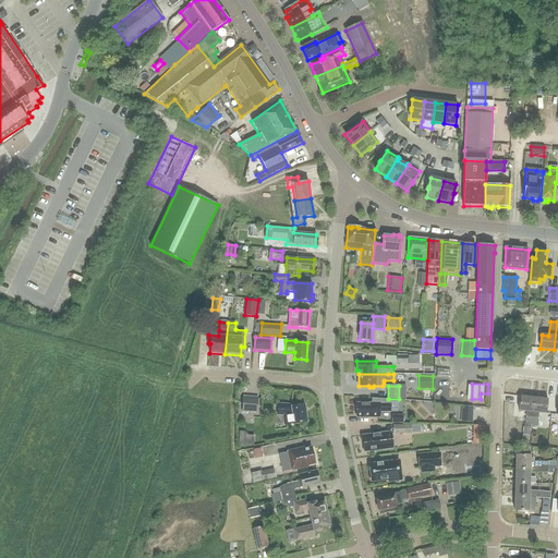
[(532,412),(534,398),(520,397),(519,411),(526,412),(525,425),(531,425),(532,417),(532,412)]
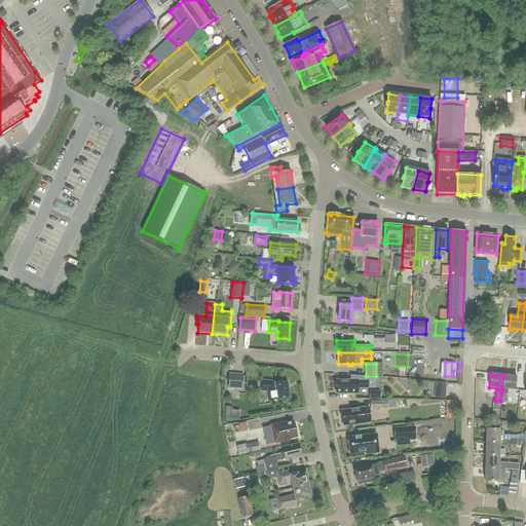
[(241,389),(242,376),(230,375),(229,388),(241,389)]
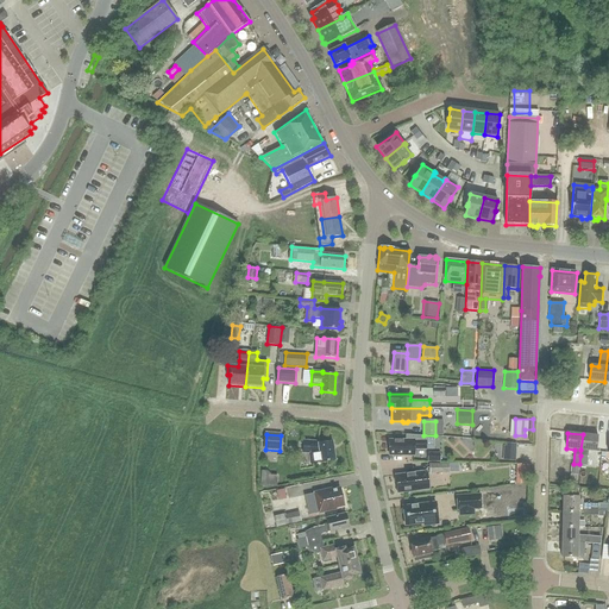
[(389,440),(389,445),(389,456),(407,456),(407,454),(414,454),(414,450),(426,450),(426,437),(406,434),(407,440),(389,440)]
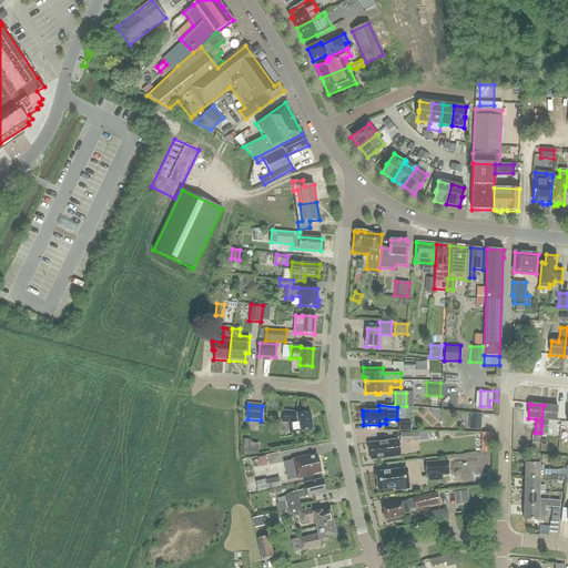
[(544,405),(541,419),(541,425),(540,433),(547,434),(548,421),(556,422),(558,407),(544,405)]
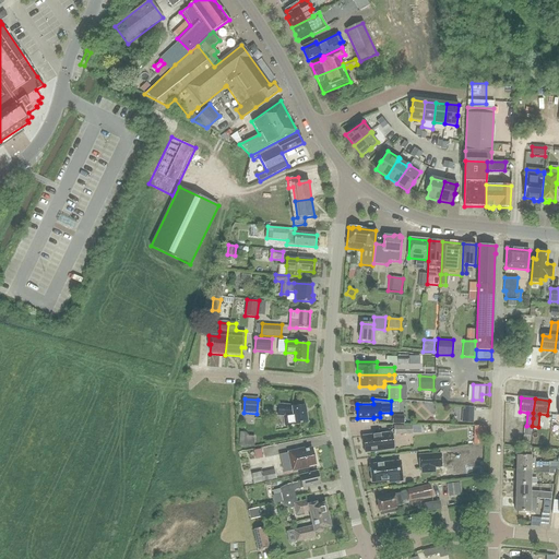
[(284,426),(295,425),(307,423),(305,406),(293,407),(293,405),(278,405),(278,416),(283,416),(284,426)]
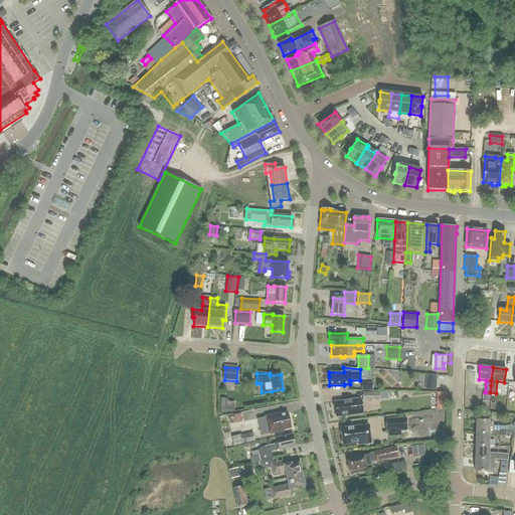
[(425,389),(436,390),(437,375),(427,375),(427,377),(425,377),(425,389)]
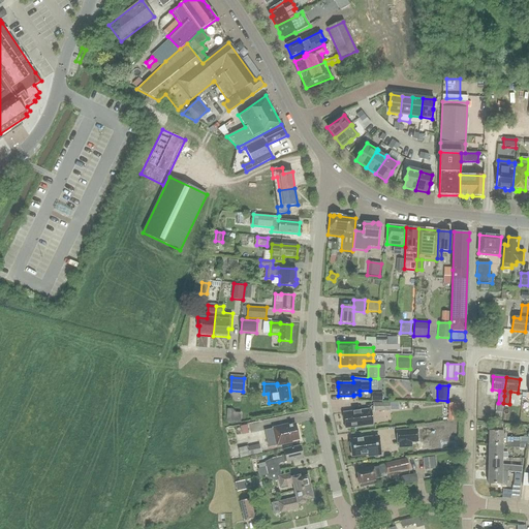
[(462,419),(462,402),(452,402),(452,419),(462,419)]
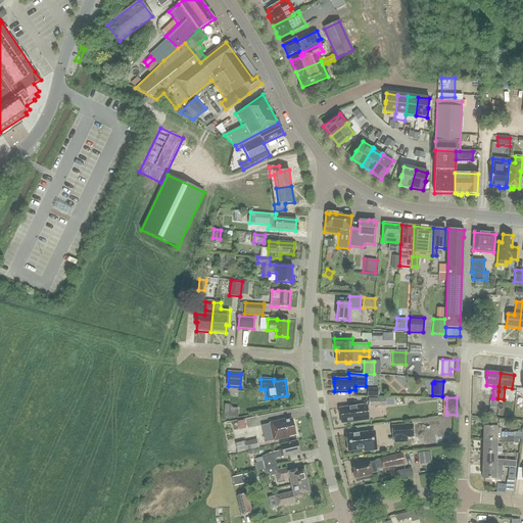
[(368,407),(385,407),(385,398),(368,398),(368,407)]
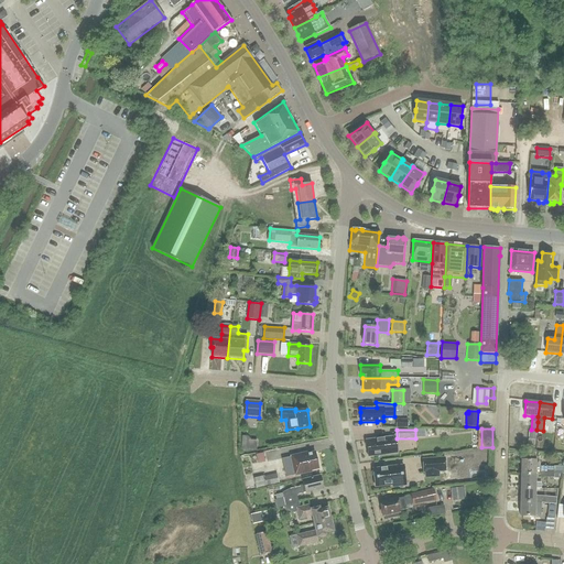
[(397,453),(394,437),(389,438),(383,438),(366,441),(367,442),(366,443),(366,446),(367,447),(368,457),(372,457),(372,456),(386,454),(391,453),(397,453)]
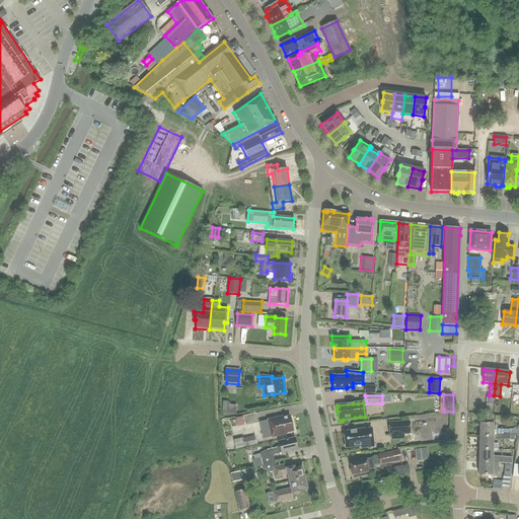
[(440,425),(450,425),(451,415),(441,415),(440,425)]
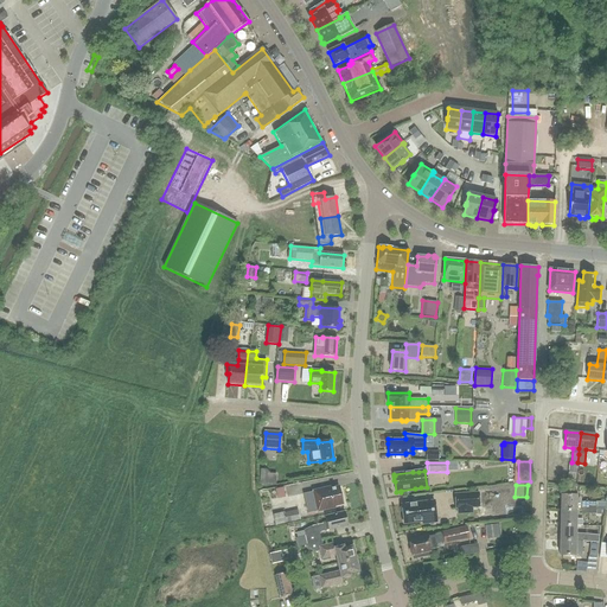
[(334,506),(343,504),(339,486),(331,489),(331,486),(313,491),(313,492),(304,493),(308,512),(318,511),(318,512),(336,508),(334,506)]
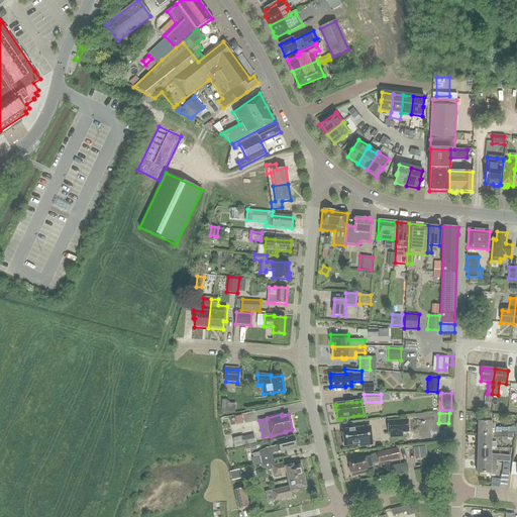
[(388,433),(409,432),(408,418),(388,420),(388,433)]
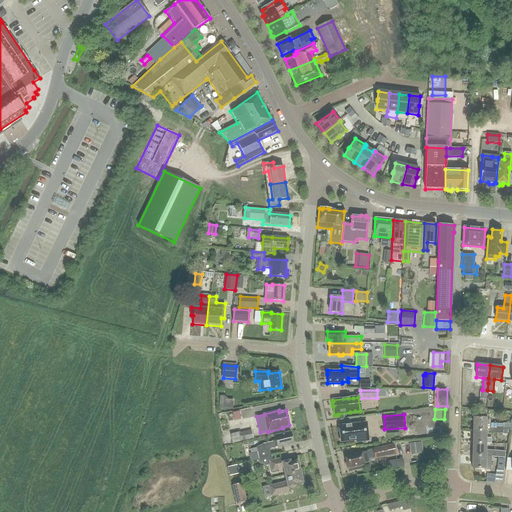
[(473,431),(486,431),(490,431),(490,433),(503,433),(503,428),(502,428),(502,423),(490,423),(489,425),(487,425),(487,418),(473,418),(473,431)]
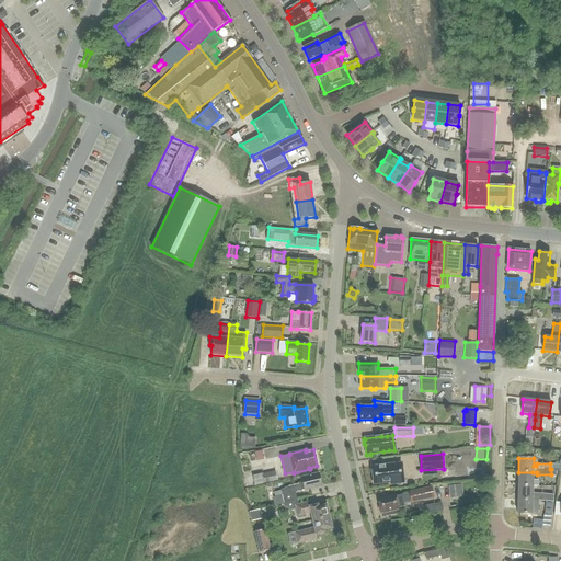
[(404,462),(371,467),(371,468),(370,469),(370,473),(373,473),(374,484),(382,483),(382,485),(392,484),(392,487),(407,484),(404,462)]
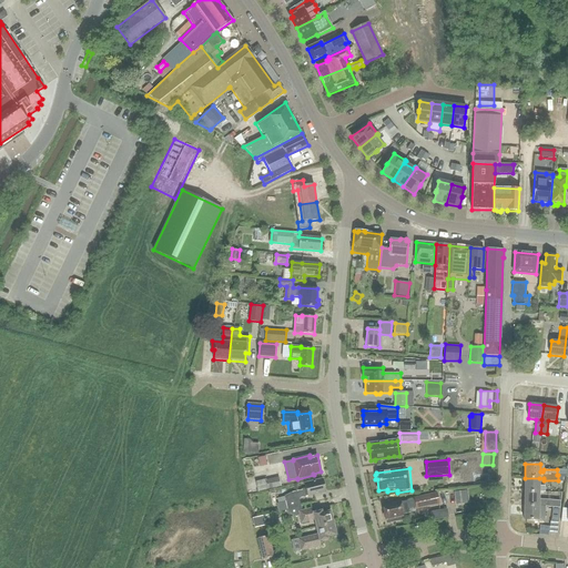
[(281,486),(279,477),(265,480),(265,479),(255,482),(257,493),(281,486)]
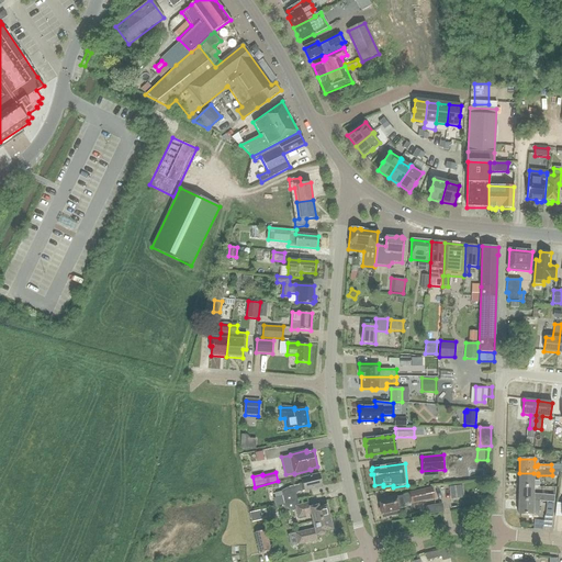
[(534,481),(534,473),(519,473),(519,486),(534,487),(539,487),(539,481),(534,481)]
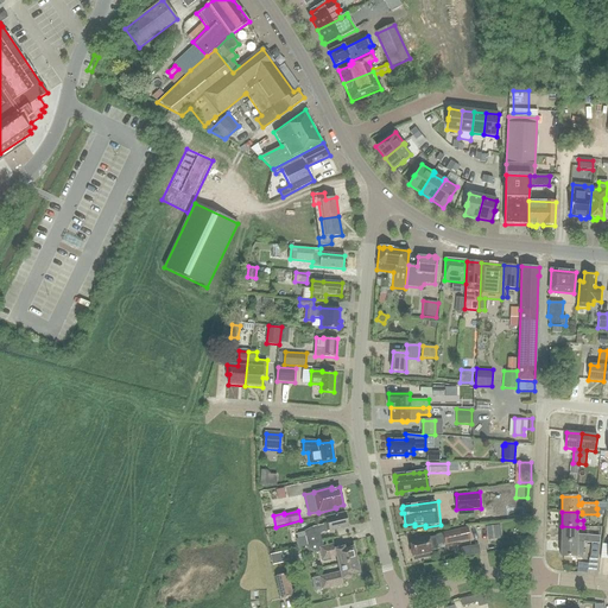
[(309,545),(322,542),(321,533),(349,527),(346,513),(327,517),(328,524),(311,527),(305,531),(306,537),(297,538),(299,546),(309,545)]
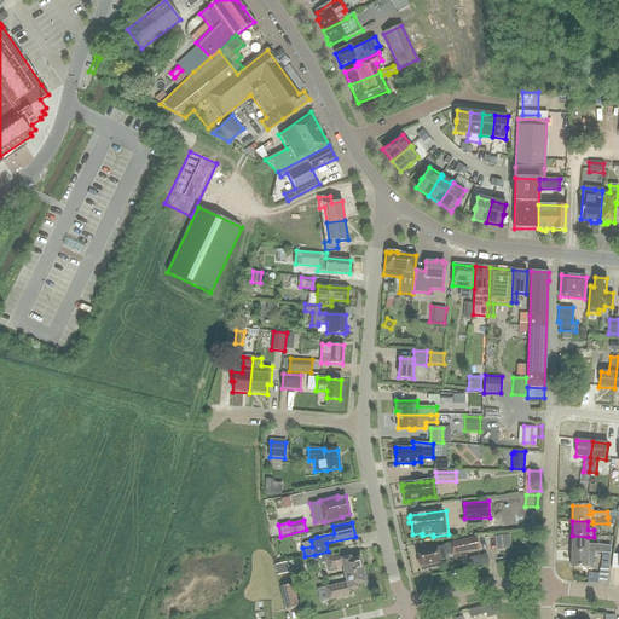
[(499,549),(514,547),(513,533),(498,534),(499,549)]
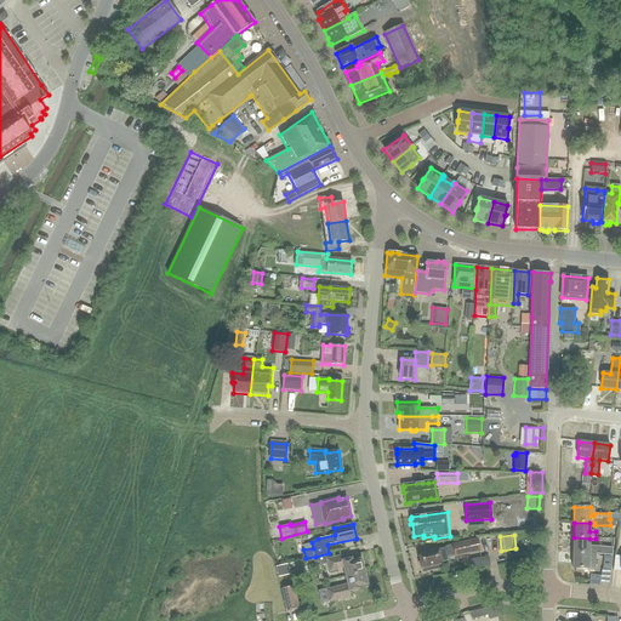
[(590,547),(590,539),(574,537),(573,553),(596,554),(604,554),(611,554),(613,547),(599,546),(599,547),(590,547)]
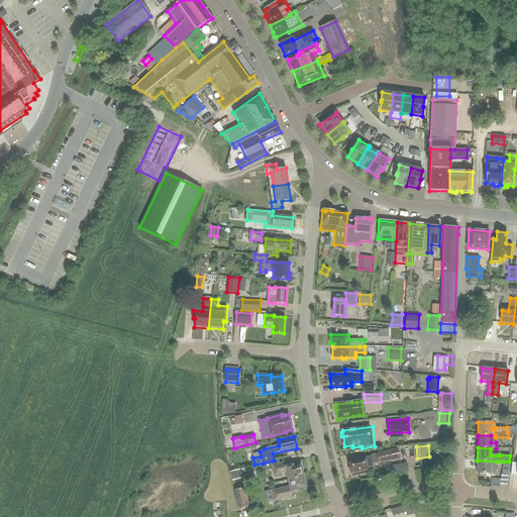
[(365,456),(348,459),(350,467),(349,468),(349,471),(350,472),(351,473),(352,473),(352,476),(365,474),(364,470),(367,470),(367,468),(372,467),(371,463),(378,461),(378,463),(399,459),(396,448),(376,453),(377,455),(365,457),(365,456)]
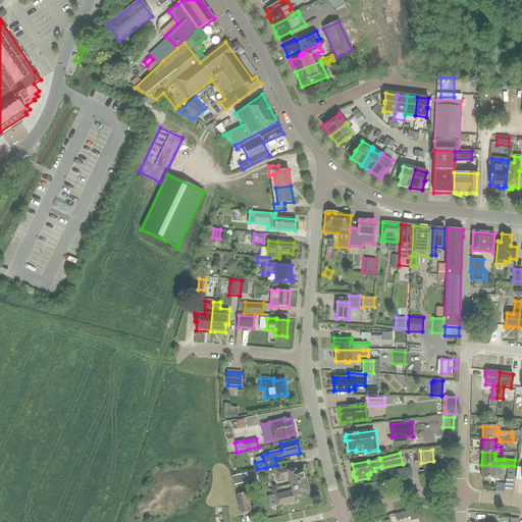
[(291,484),(306,480),(304,470),(297,471),(296,470),(288,472),(286,467),(277,469),(276,465),(265,468),(266,475),(276,473),(277,480),(290,478),(291,484)]
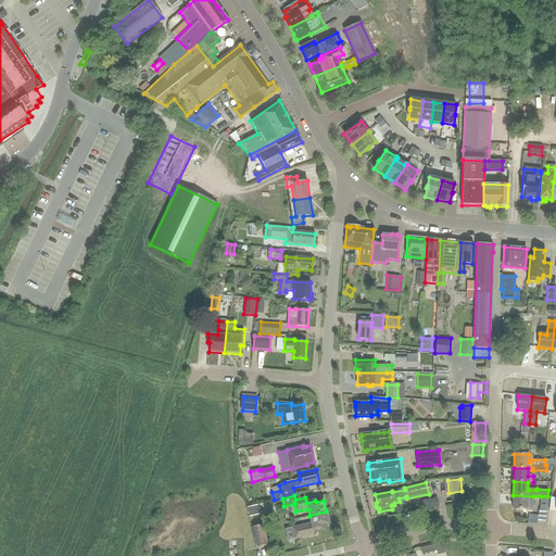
[(533,510),(533,496),(513,495),(513,509),(527,509),(527,510),(533,510)]
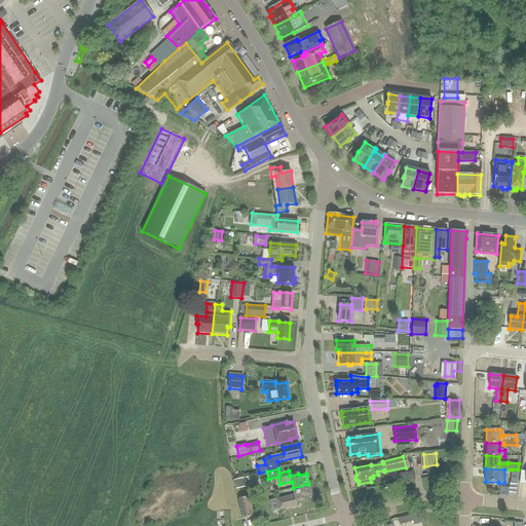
[(417,471),(402,472),(402,481),(418,480),(417,471)]
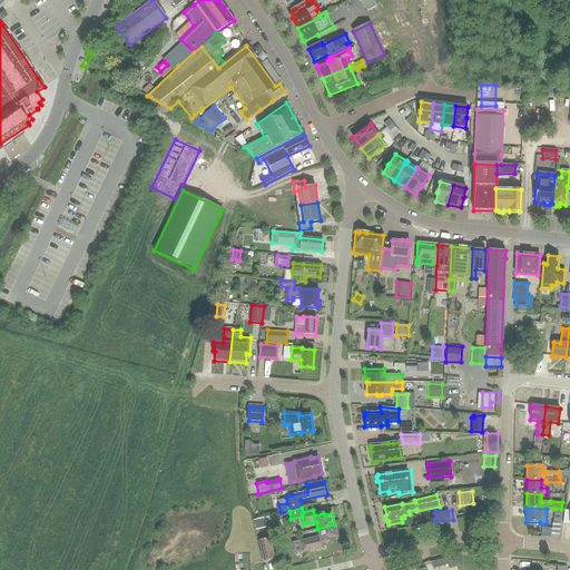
[(334,524),(317,529),(320,537),(300,541),(303,552),(322,548),(321,543),(330,541),(330,538),(337,537),(334,524)]
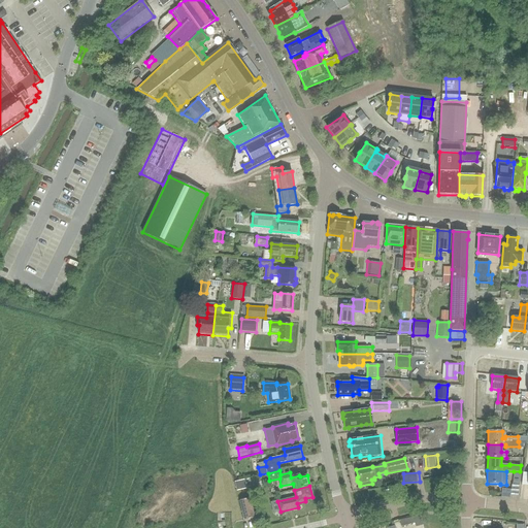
[(250,497),(239,500),(243,521),(245,520),(253,519),(255,518),(250,497)]
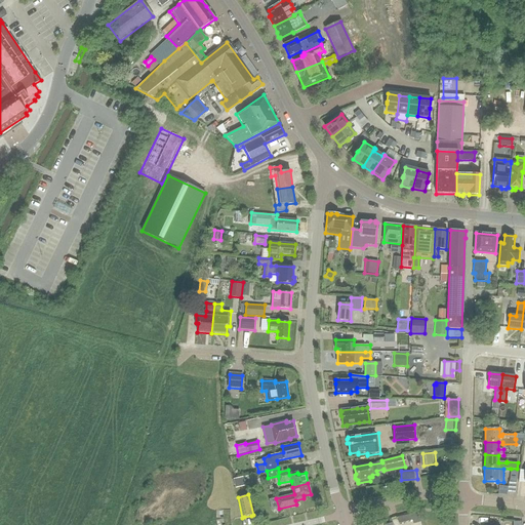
[(417,512),(398,517),(399,523),(412,520),(413,523),(419,522),(417,512)]
